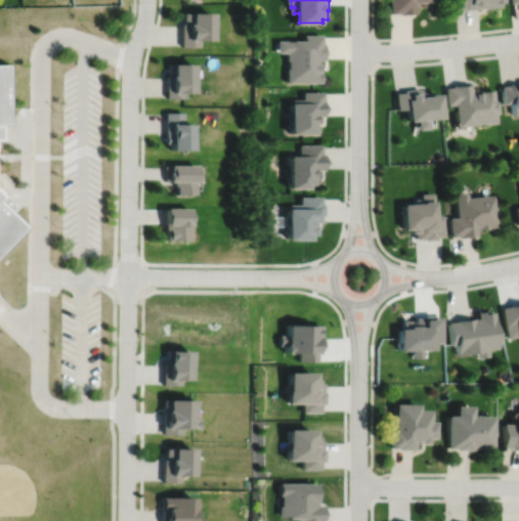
[(393,0),(394,15),(402,15),(402,16),(419,16),(418,6),(429,6),(429,7),(439,6),(438,0),(393,0)]
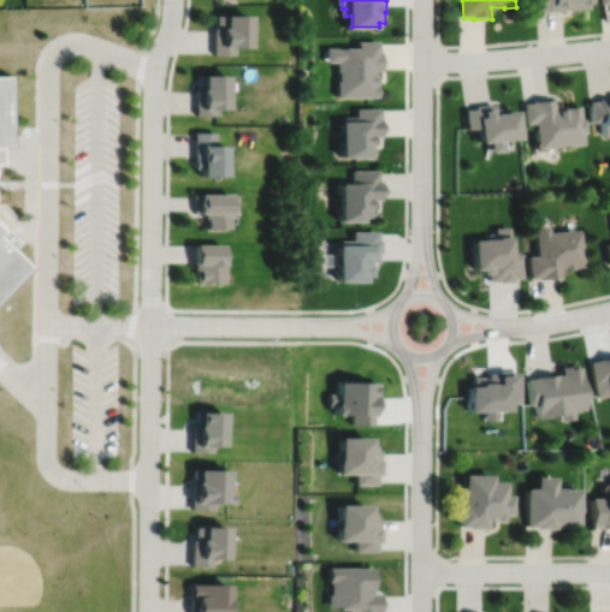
[(539,0),(542,16),(552,15),(552,17),(593,12),(593,9),(594,9),(593,0),(539,0)]
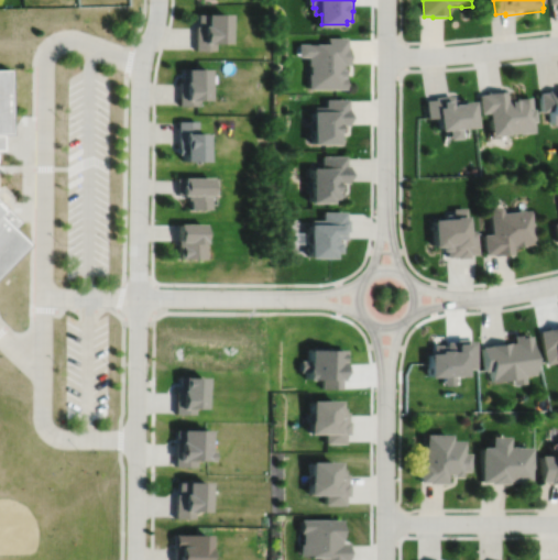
[(201,14),(200,26),(199,26),(199,52),(218,52),(218,45),(231,45),(231,41),(234,41),(234,28),(231,28),(231,11),(208,11),(208,14),(201,14)]
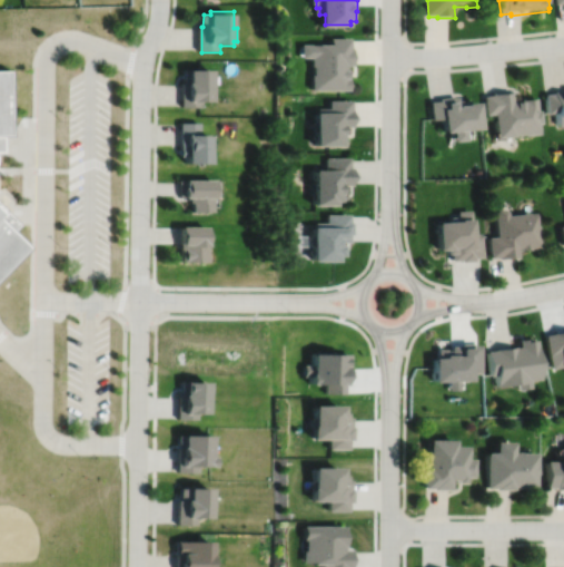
[(307,45),(307,58),(317,58),(316,89),(352,90),(353,79),(350,79),(350,66),(356,66),(356,48),(355,48),(355,39),(336,39),(336,45),(323,45),(307,45)]
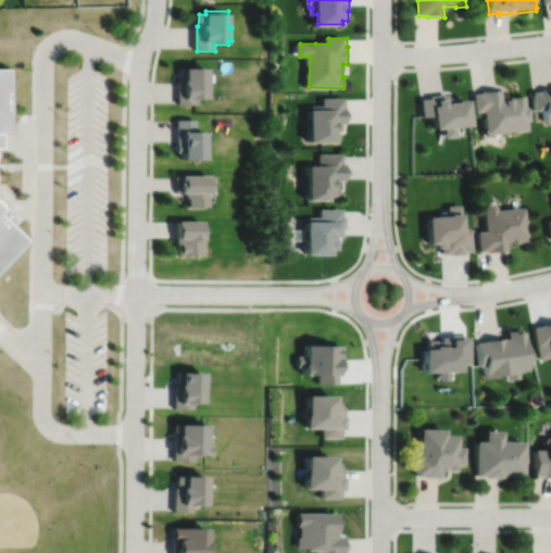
[(186,66),(186,68),(183,68),(183,82),(180,82),(180,105),(199,107),(199,100),(210,100),(210,87),(209,87),(209,67),(186,66)]
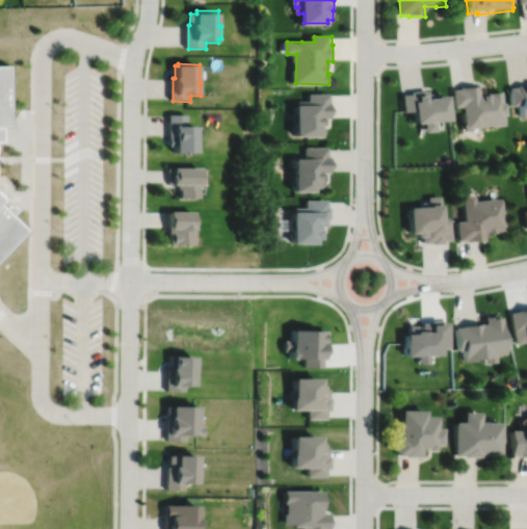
[(0,64),(12,65),(15,126),(6,126),(0,126),(0,189),(21,210),(15,216),(30,231),(0,261),(0,64)]
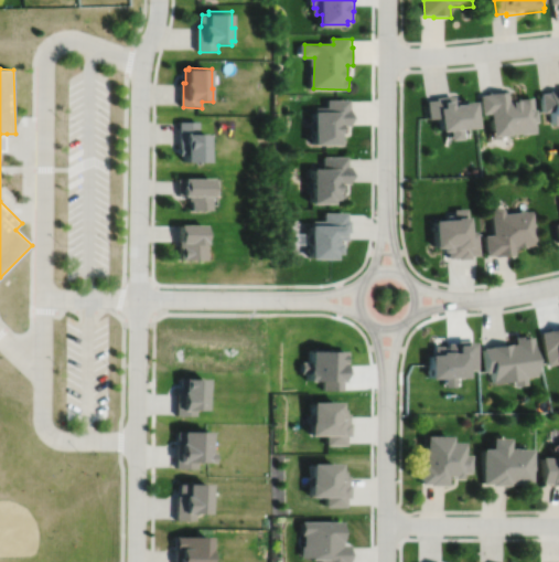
[(484,96),(486,115),(494,114),(497,137),(538,131),(537,122),(539,122),(538,109),(536,109),(535,96),(519,98),(519,101),(514,101),(514,102),(512,102),(511,91),(492,93),(492,95),(484,96)]
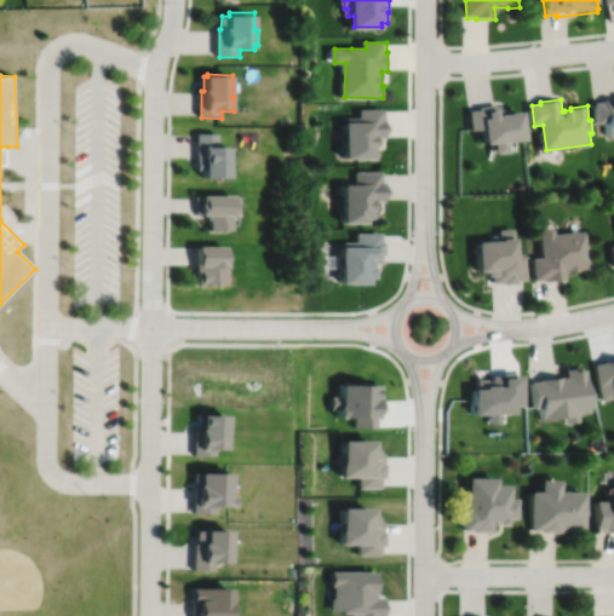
[(598,103),(601,125),(609,124),(612,137),(613,137),(613,99),(608,101),(608,102),(598,103)]
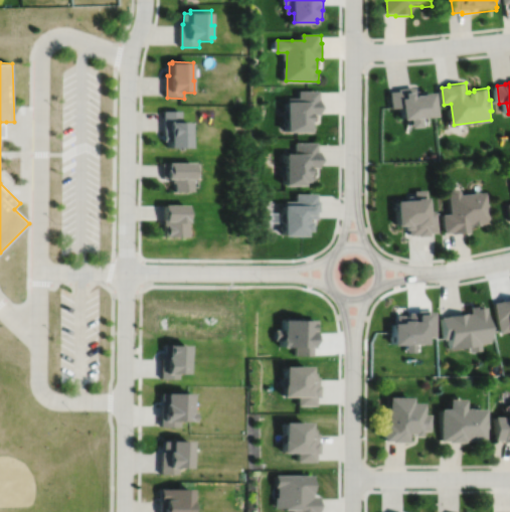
[(391,93),(393,109),(402,108),(404,118),(412,117),(414,128),(426,126),(423,116),(437,115),(434,91),(427,92),(427,91),(416,92),(416,88),(399,90),(400,92),(391,93)]
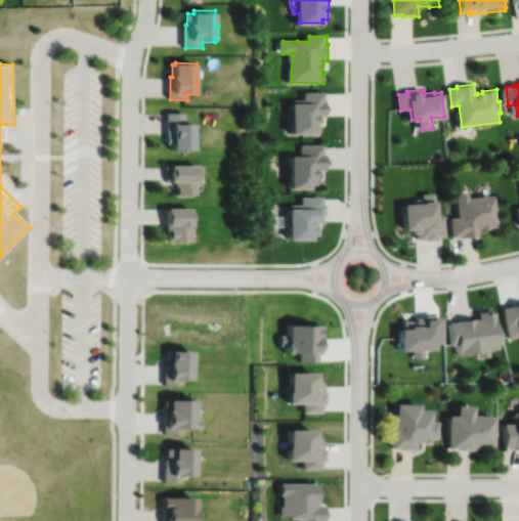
[(295,103),(295,135),(320,135),(320,117),(329,117),(329,101),(328,101),(328,93),(308,93),(308,100),(298,100),(298,103),(295,103)]
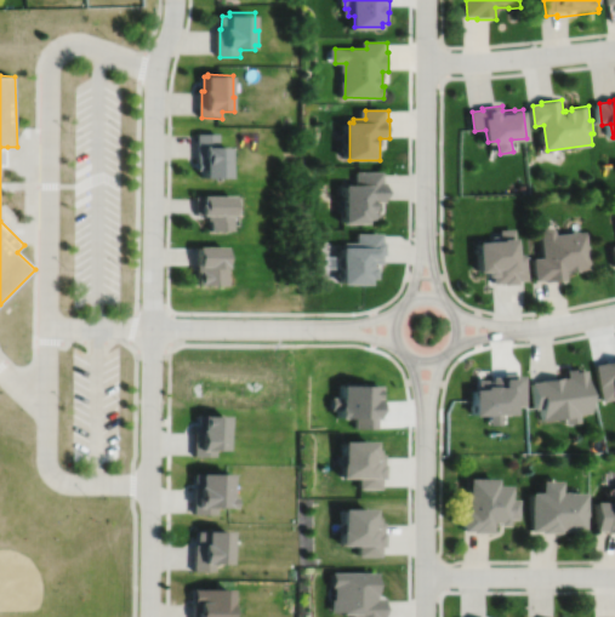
[(200,135),(199,171),(205,171),(205,180),(231,180),(231,146),(221,146),(221,135),(200,135)]
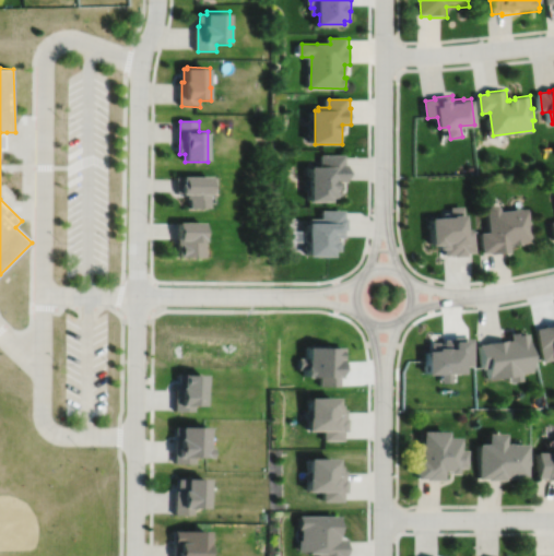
[(326,156),(326,167),(314,167),(314,202),(333,202),(333,198),(341,198),(341,188),(339,188),(339,182),(350,182),(350,165),(349,165),(349,156),(326,156)]
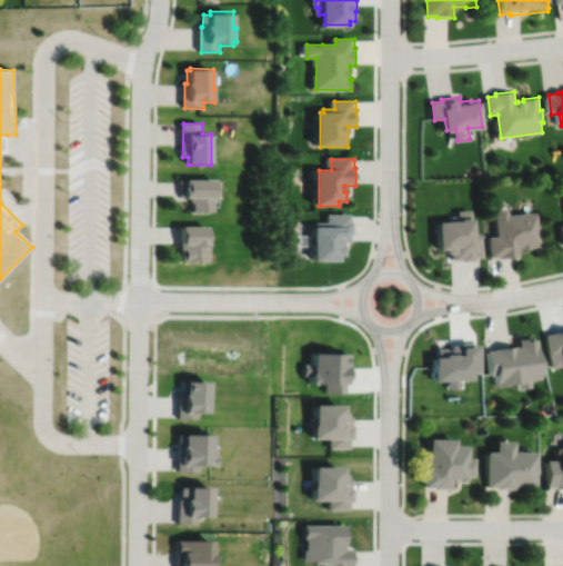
[(182,181),(182,198),(191,198),(191,204),(194,204),(194,212),(214,212),(214,198),(215,198),(217,180),(187,179),(187,181),(182,181)]
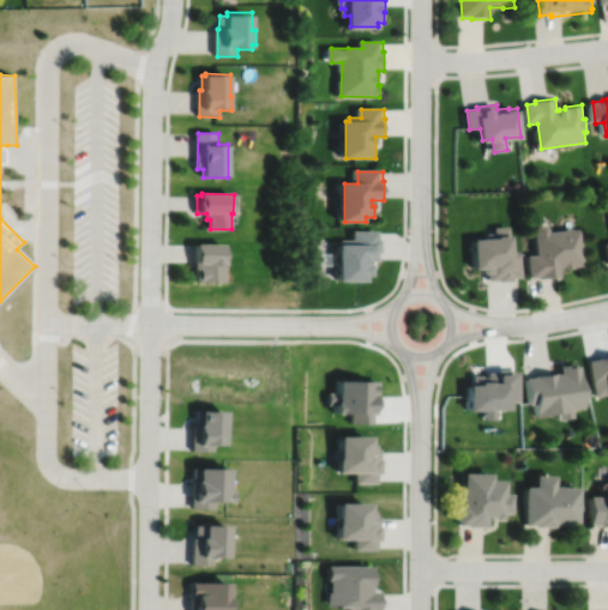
[(531,257),(533,279),(542,278),(542,281),(563,279),(561,267),(564,267),(564,271),(577,270),(577,267),(588,267),(585,243),(584,243),(583,230),(553,231),(553,229),(548,227),(542,227),(539,230),(540,257),(531,257)]
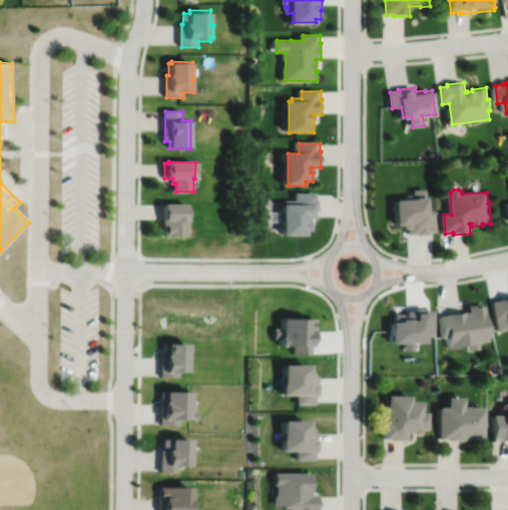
[(398,200),(399,225),(406,224),(406,229),(411,229),(412,235),(419,235),(419,236),(431,235),(431,233),(439,232),(437,211),(430,211),(429,190),(416,191),(417,196),(410,196),(410,199),(398,200)]
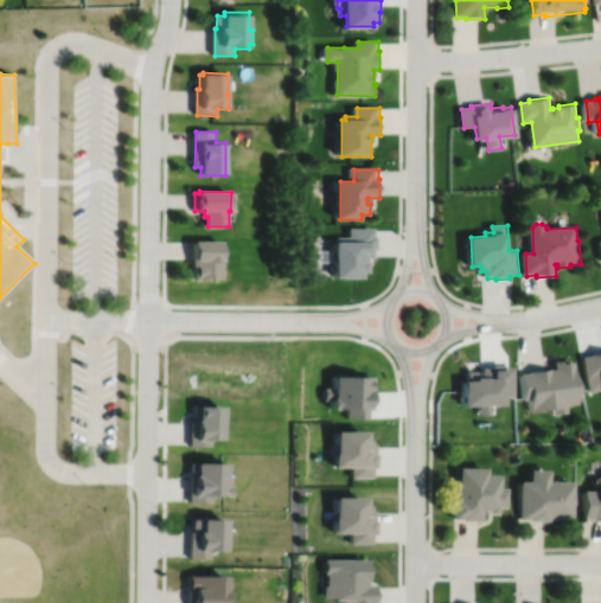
[(338,242),(338,277),(364,277),(364,273),(369,273),(369,262),(365,262),(365,258),(377,258),(377,250),(379,250),(378,237),(377,237),(377,229),(353,229),(353,238),(341,239),(341,242),(338,242)]
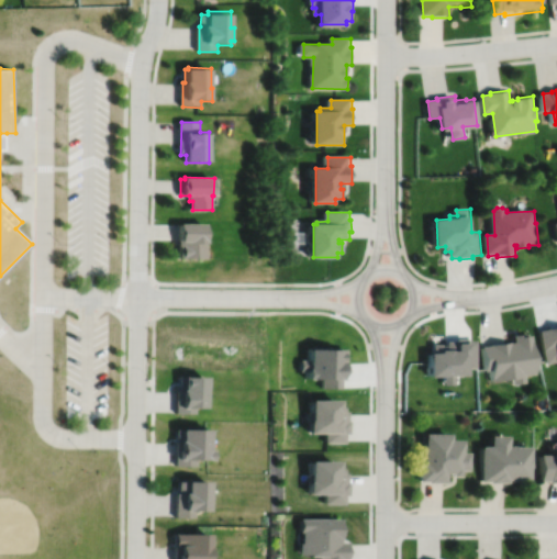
[(180,224),(180,234),(181,234),(181,241),(180,241),(180,246),(181,246),(181,259),(207,260),(207,224),(180,224)]
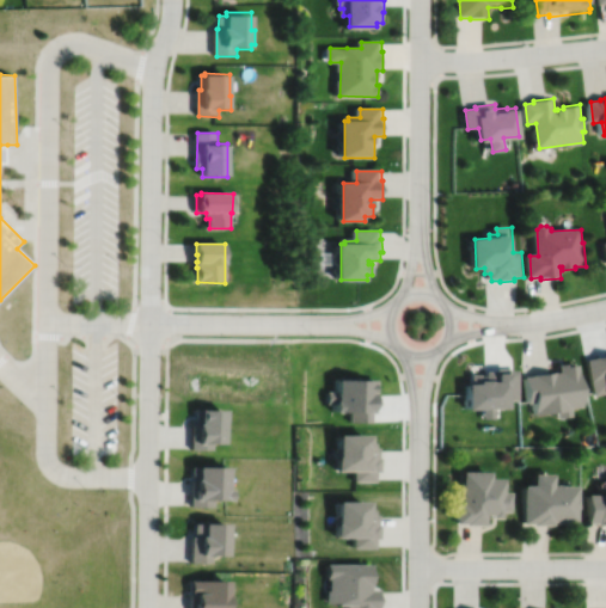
[(592,362),(599,398),(605,395),(605,357),(601,358),(601,360),(592,362)]
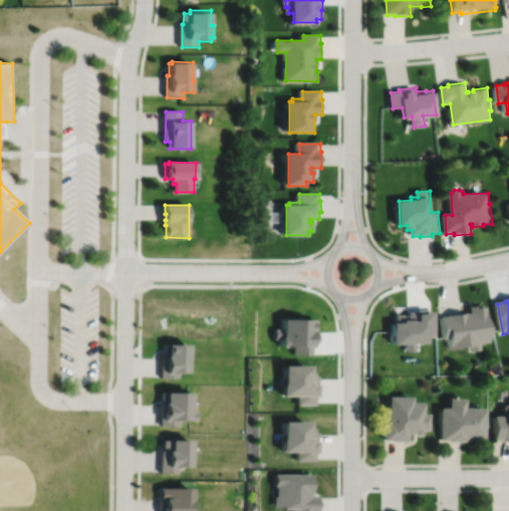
[(445,318),(448,340),(452,339),(454,350),(472,347),(473,353),(485,351),(484,344),(493,343),(489,308),(482,308),(482,306),(473,308),(474,314),(470,315),(470,314),(452,316),(453,317),(445,318)]
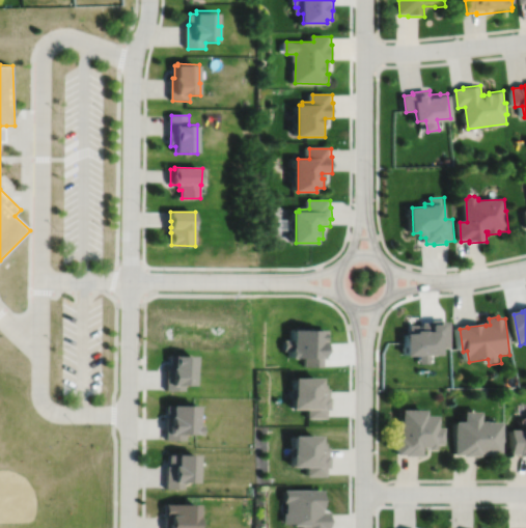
[(413,327),(413,334),(409,335),(410,357),(423,357),(423,365),(439,364),(439,356),(444,356),(444,350),(453,349),(452,323),(445,324),(445,322),(434,322),(435,324),(425,324),(425,328),(421,329),(420,327),(413,327)]
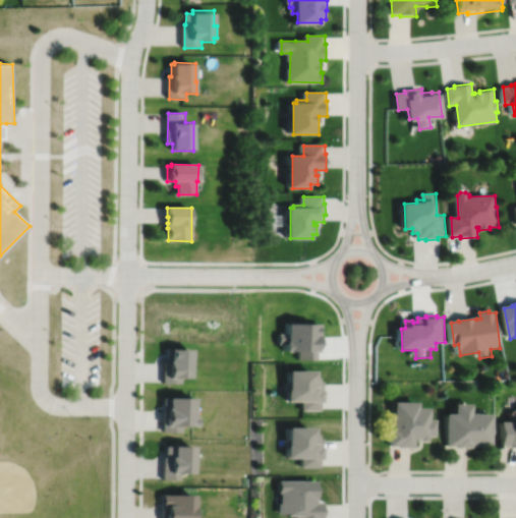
[(166,363),(166,385),(183,385),(183,380),(193,380),(193,367),(192,367),(192,350),(171,350),(168,350),(168,363),(166,363)]
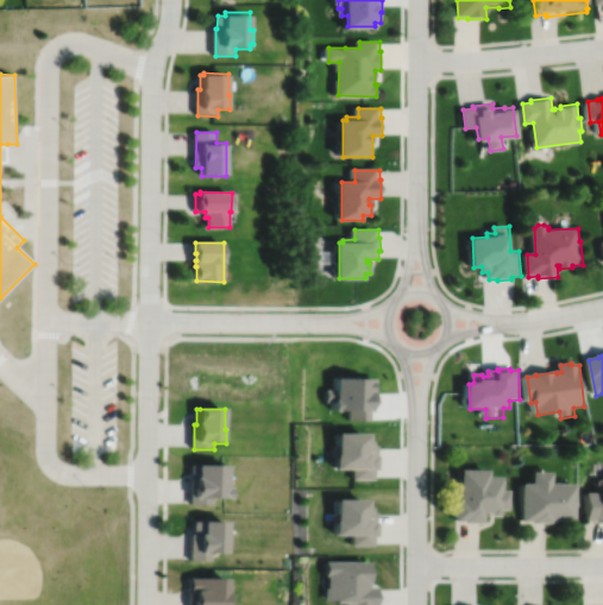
[(340,434),(340,457),(339,457),(339,471),(357,471),(357,481),(377,481),(377,472),(381,472),(381,458),(379,458),(379,448),(375,448),(375,442),(370,442),(370,434),(340,434)]
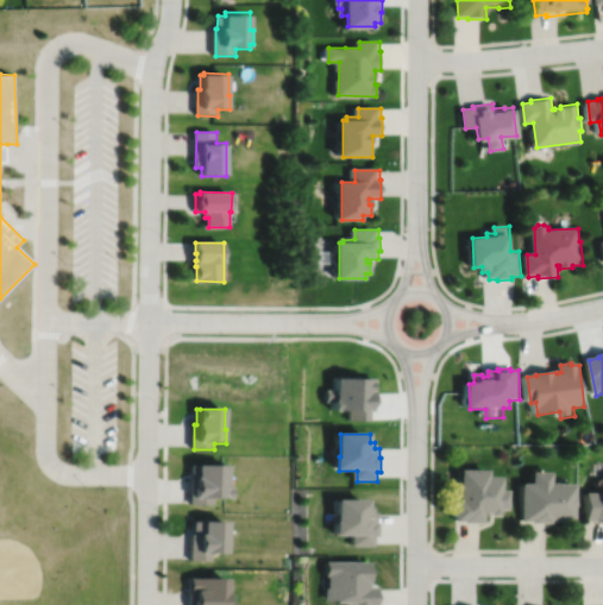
[(193,466),(193,506),(215,506),(215,499),(232,499),(232,489),(232,478),(228,478),(228,466),(193,466)]
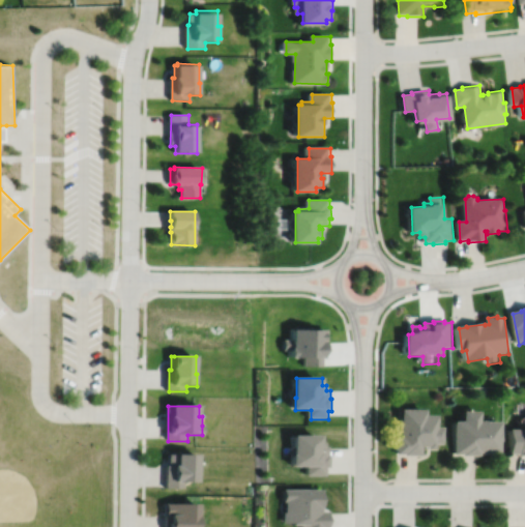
[(404,411),(404,438),(399,438),(399,456),(407,456),(407,458),(424,458),(424,448),(430,448),(430,451),(437,451),(437,445),(445,445),(445,429),(440,429),(440,416),(429,416),(429,411),(404,411)]
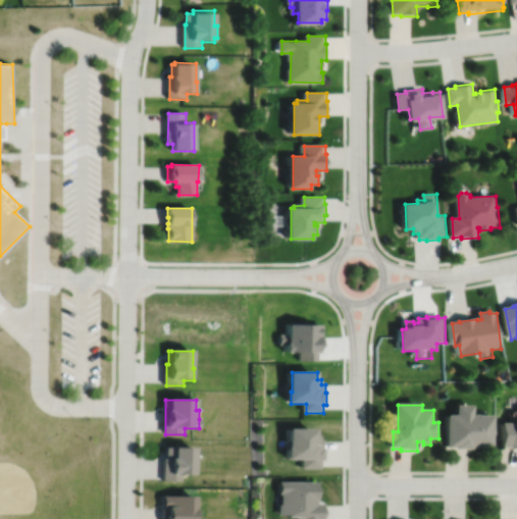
[(451,416),(451,449),(459,449),(458,451),(475,451),(475,447),(476,447),(476,450),(487,450),(487,448),(496,449),(496,436),(497,436),(497,427),(496,427),(496,417),(482,416),(477,415),(477,416),(475,416),(475,407),(460,407),(459,416),(451,416)]
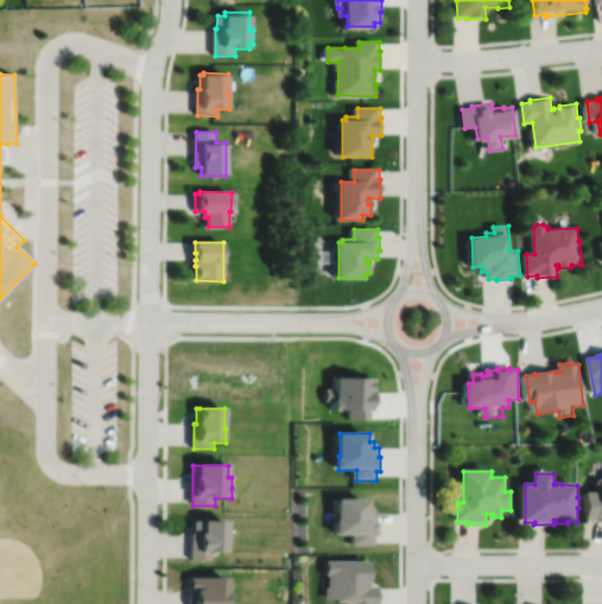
[(601,494),(589,494),(589,522),(599,522),(599,523),(601,523),(601,494)]
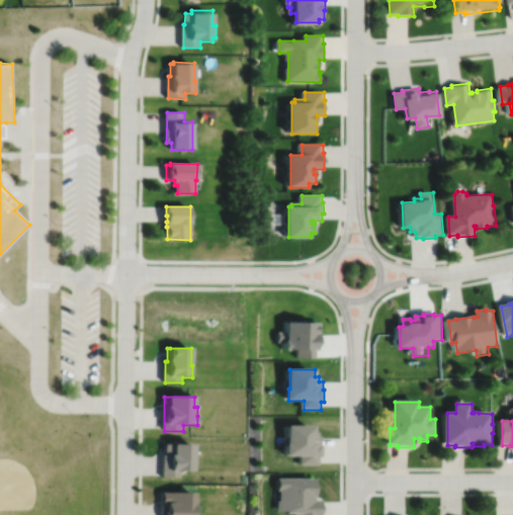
[(289,427),(289,445),(288,445),(288,457),(304,457),(304,466),(321,466),(321,458),(324,458),(324,446),(322,446),(322,438),(318,438),(318,434),(315,434),(315,427),(289,427)]
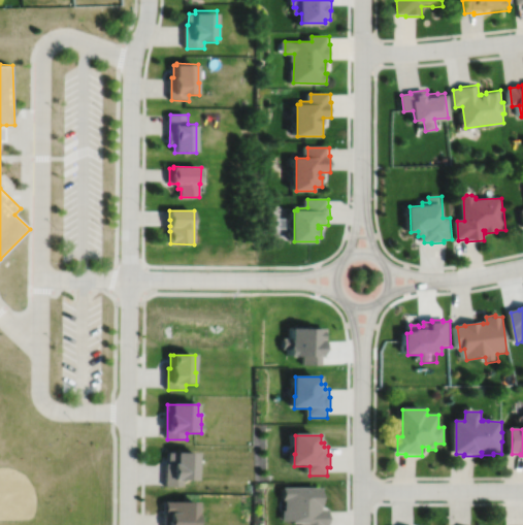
[(169,454),(169,465),(167,465),(167,488),(185,488),(185,482),(197,482),(197,478),(201,478),(201,467),(197,467),(197,454),(169,454)]
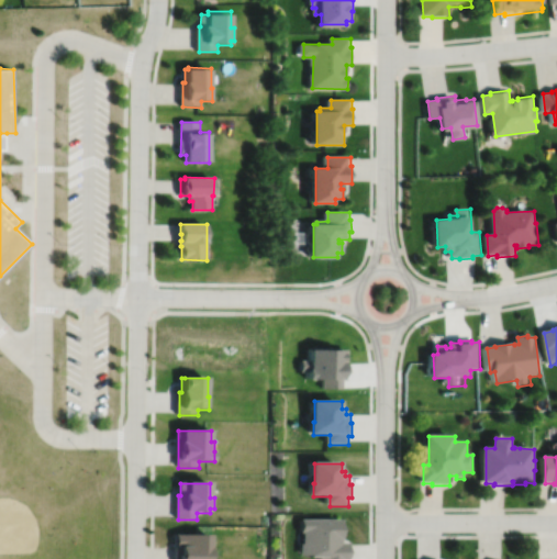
[(304,522),(304,535),(308,535),(307,546),(305,546),(305,557),(314,557),(314,558),(352,558),(352,545),(344,545),(344,541),(345,541),(345,530),(344,530),(344,522),(304,522)]
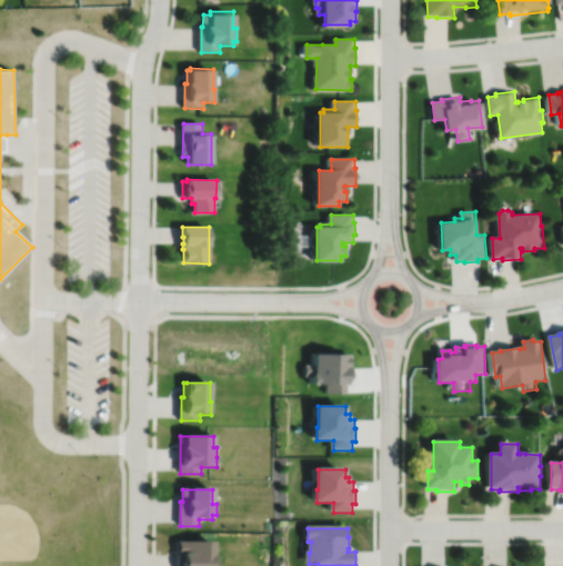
[(180,543),(180,565),(217,565),(217,554),(213,554),(213,543),(180,543)]
